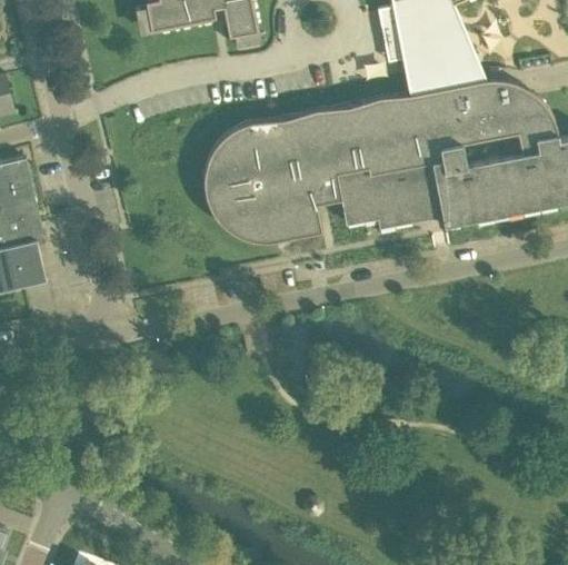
[(251,0),(158,0),(159,2),(146,6),(151,33),(216,21),(215,12),(223,10),(229,40),(259,33),(251,0)]
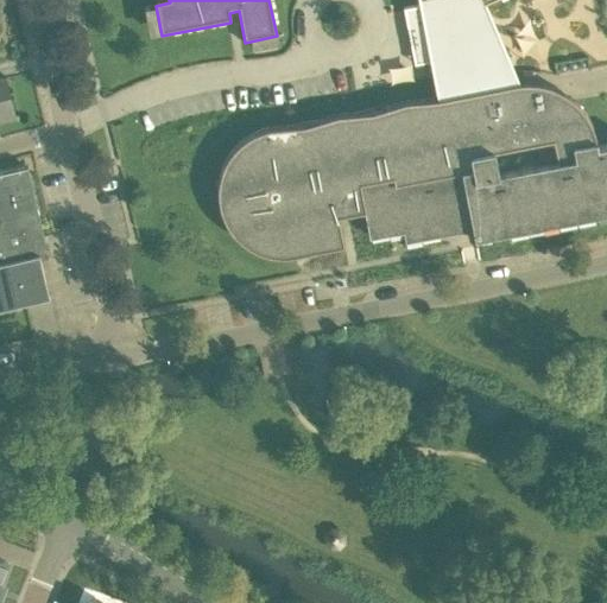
[(606,0),(418,0),(438,103),(406,106),(373,116),(337,119),(304,129),(270,132),(259,135),(250,140),(241,146),(233,154),(227,163),(222,172),(220,183),(219,194),(219,204),(221,215),(226,224),(231,234),(238,242),(246,248),(255,254),(265,258),(276,260),(286,260),(345,249),(339,220),(365,215),(371,241),(391,236),(390,230),(403,228),(406,245),(408,243),(406,237),(419,235),(421,241),(460,234),(459,228),(472,224),(475,242),(476,241),(475,235),(489,233),(491,239),(529,232),(528,224),(541,222),(543,229),(544,228),(543,222),(556,220),(557,226),(596,219),(595,211),(606,209),(606,148),(599,151),(598,146),(596,139),(594,132),(590,125),(587,118),(582,112),(576,106),(570,101),(563,96),(556,93),(549,90),(542,88),(535,87),(520,87),(482,4),(489,0),(606,0)]
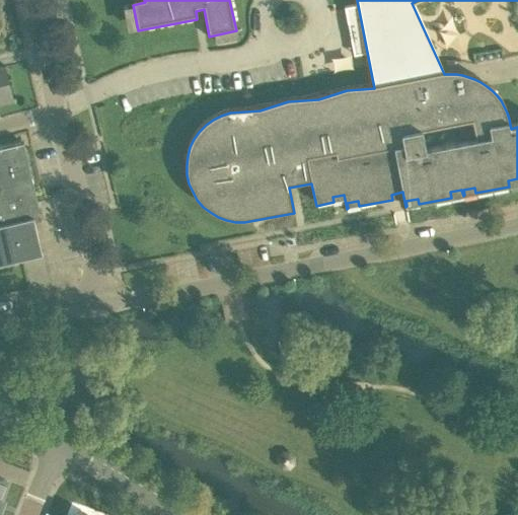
[(0,71),(0,106),(12,104),(11,97),(4,71),(0,71)]
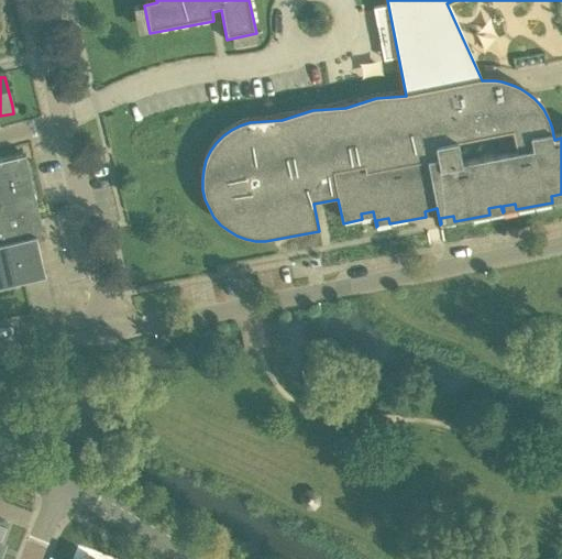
[(37,206),(25,159),(0,165),(0,291),(46,280),(36,240),(41,240),(42,237),(40,225),(41,223),(36,206),(37,206)]
